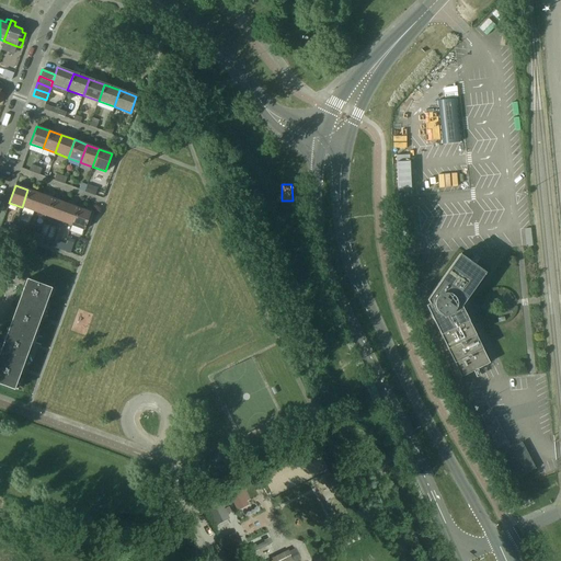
[(41,194),(27,190),(22,207),(34,212),(41,194)]
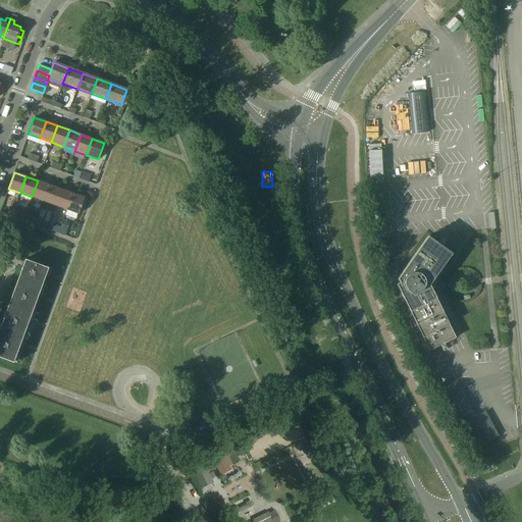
[(49,185),(38,180),(32,197),(43,201),(49,185)]
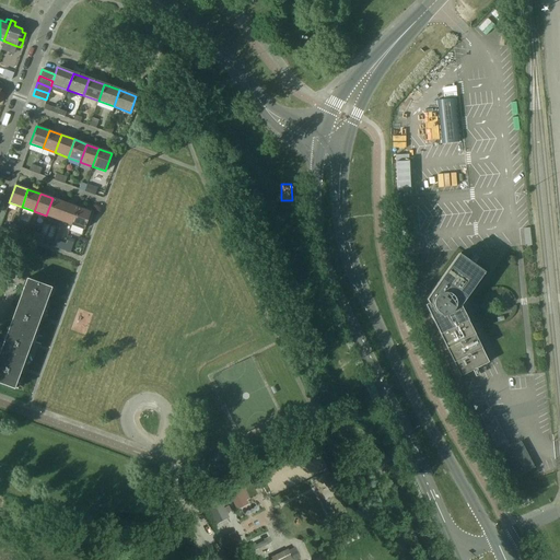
[(65,202),(53,198),(46,216),(58,220),(65,202)]
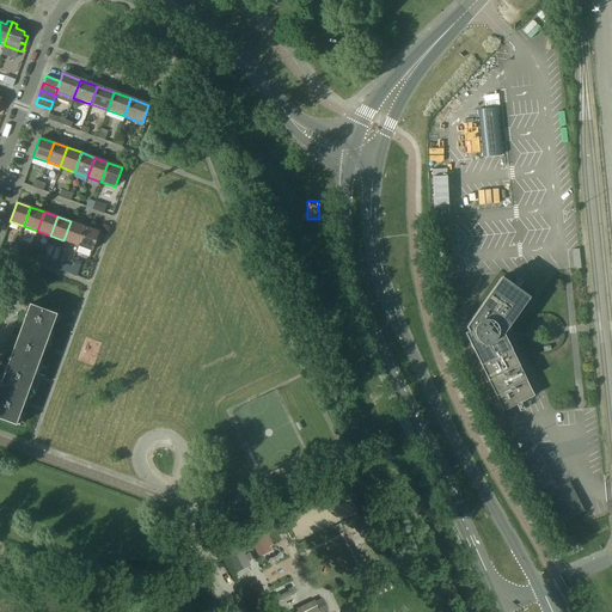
[(84,226),(71,221),(63,240),(78,245),(84,226)]
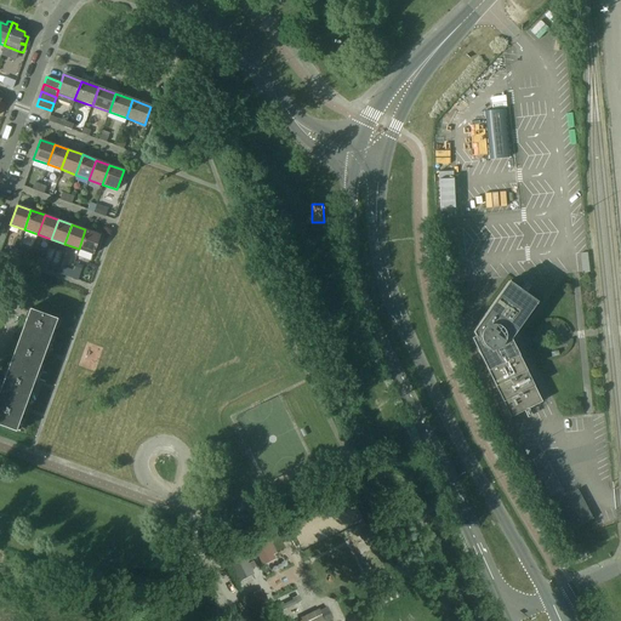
[(100,235),(85,229),(79,249),(92,255),(100,235)]
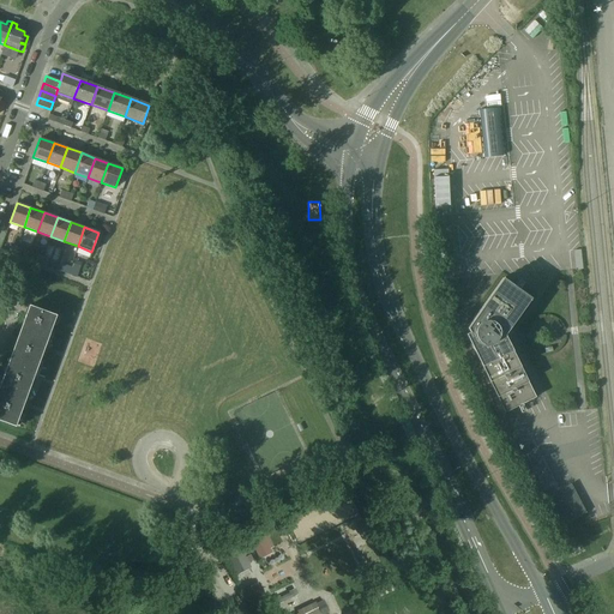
[(62,264),(59,271),(67,274),(70,266),(62,264)]
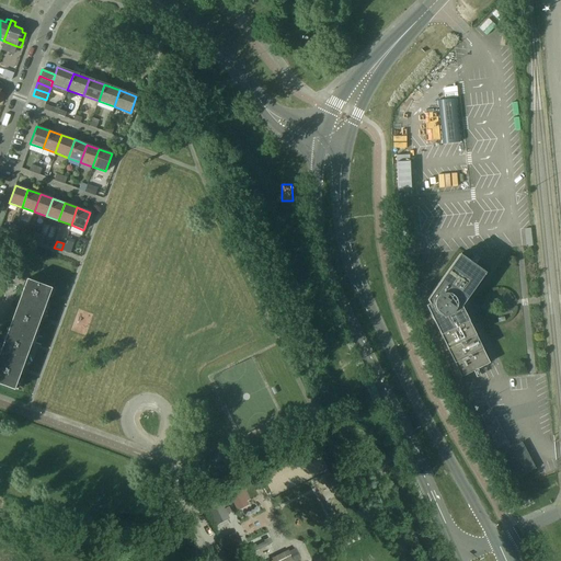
[(64,243),(61,250),(69,253),(71,247),(64,243)]
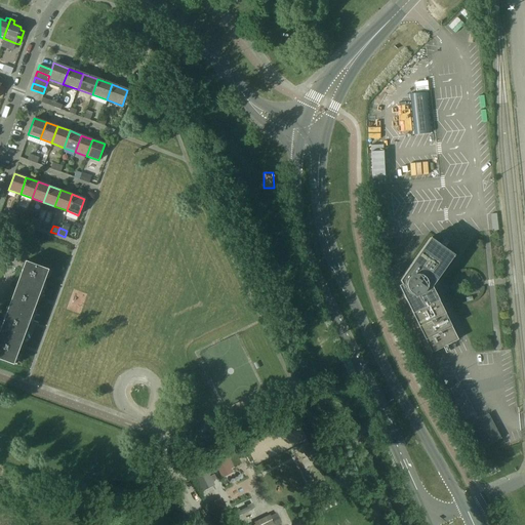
[(430,238),(401,277),(399,280),(401,284),(397,285),(431,353),(457,339),(431,286),(453,254),(430,238)]
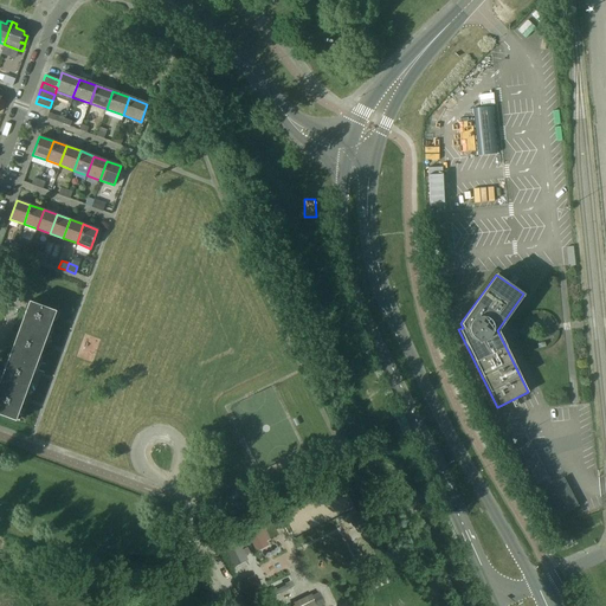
[(28,301),(25,310),(19,327),(46,336),(55,311),(28,301)]
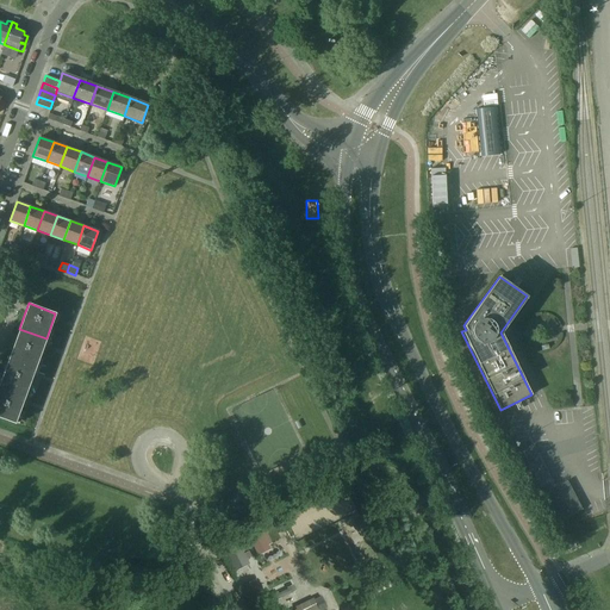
[(19,329),(16,340),(8,356),(36,367),(47,338),(19,329)]
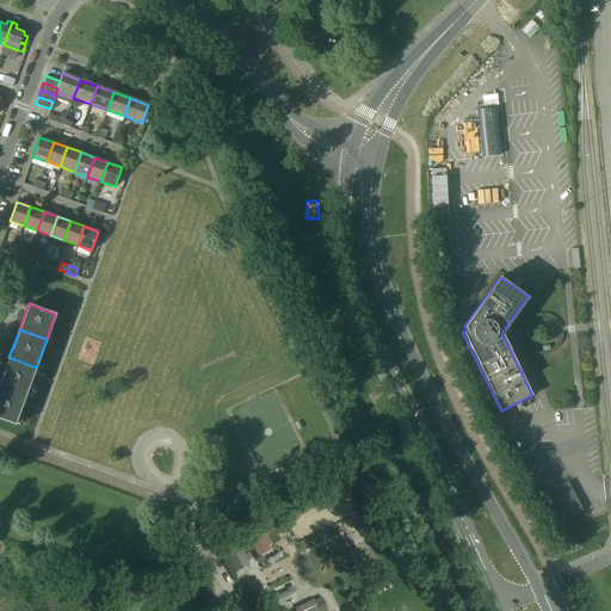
[(8,357),(0,381),(0,386),(25,395),(36,368),(8,357)]
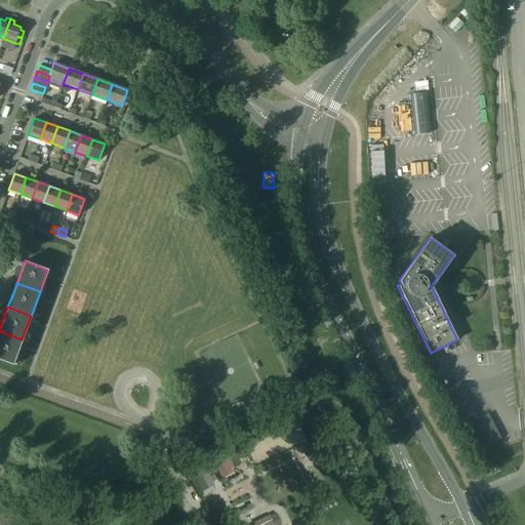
[(0,359),(12,364),(22,339),(0,331),(0,359)]
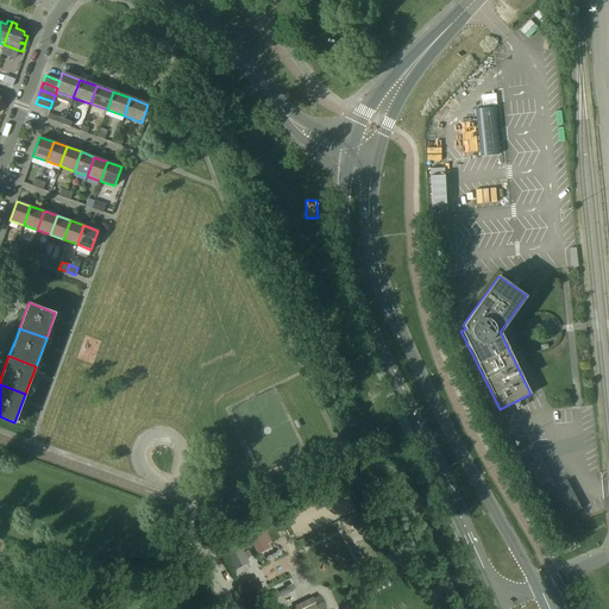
[(544,496),(537,500),(546,519),(553,515),(544,496)]
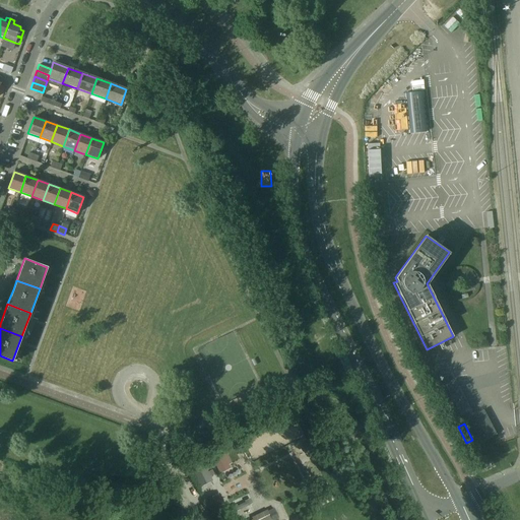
[(307,443),(302,446),(308,459),(314,456),(307,443)]
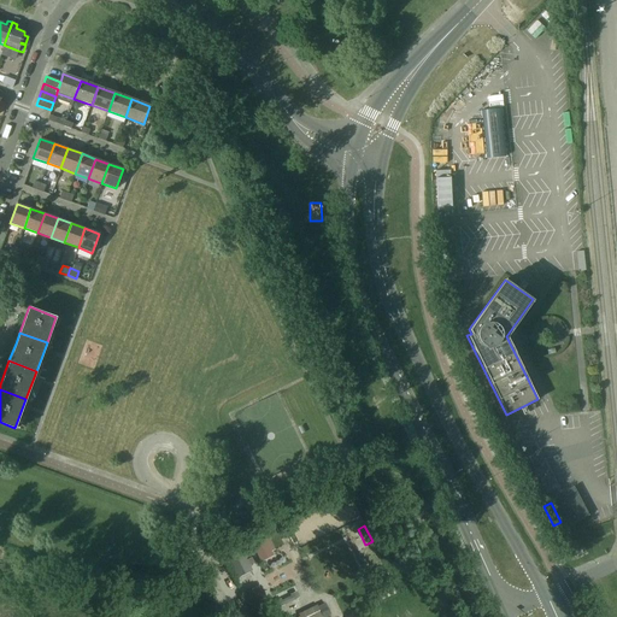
[(269,539),(253,546),(259,558),(274,551),(269,539)]
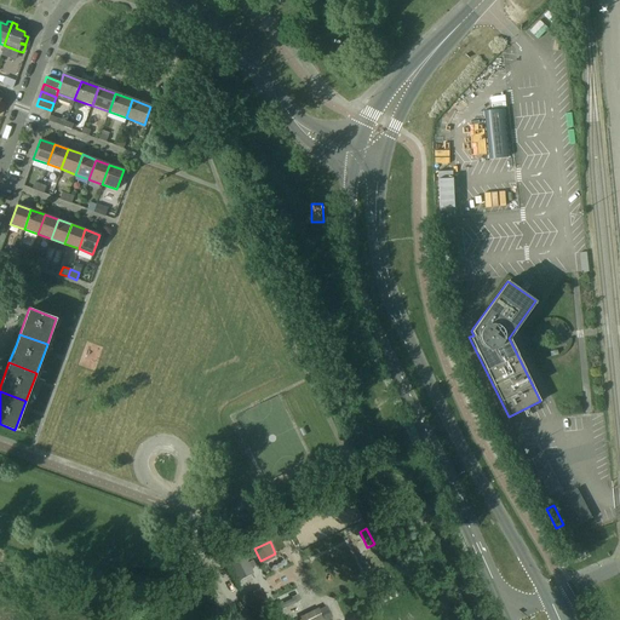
[(241,580),(254,572),(244,554),(230,561),(241,580)]
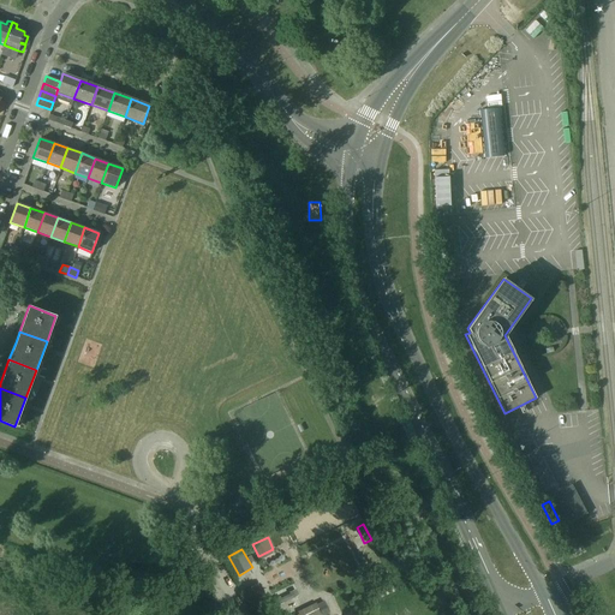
[(324,602),(317,605),(322,614),(329,614),(330,613),(328,608),(327,609),(324,602)]
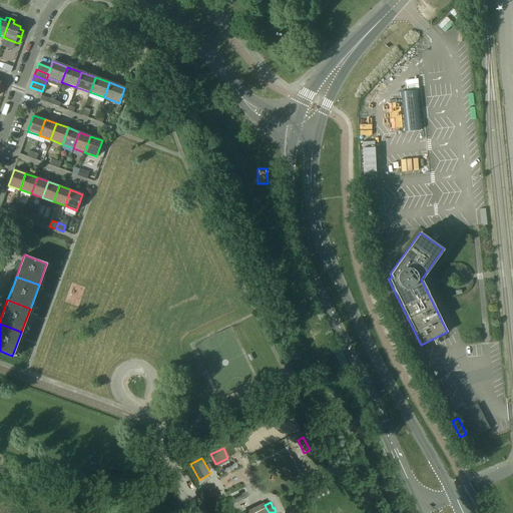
[(248,512),(269,512),(265,505),(264,504),(248,511),(248,512)]
